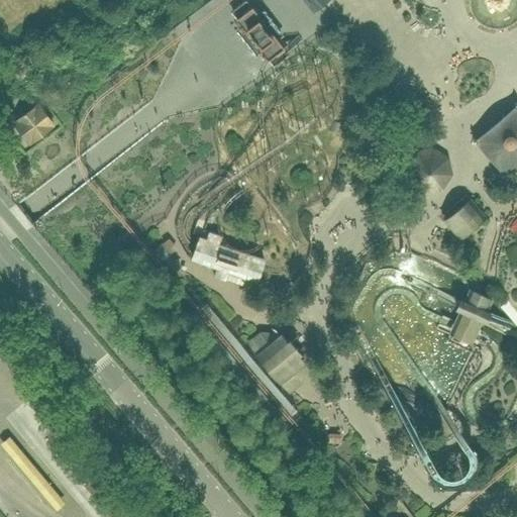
[(303,0),(313,12),(322,6),(328,0),(303,0)]
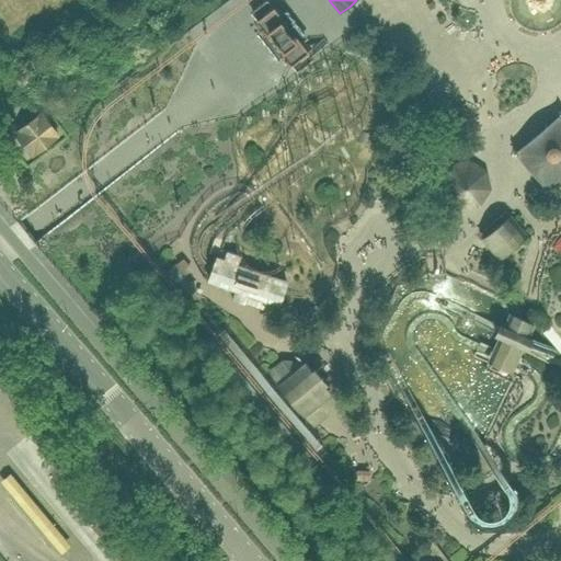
[(268,2),(252,14),(260,24),(273,42),(287,59),(295,69),(310,56),(304,47),(289,29),(276,11),(268,2)]
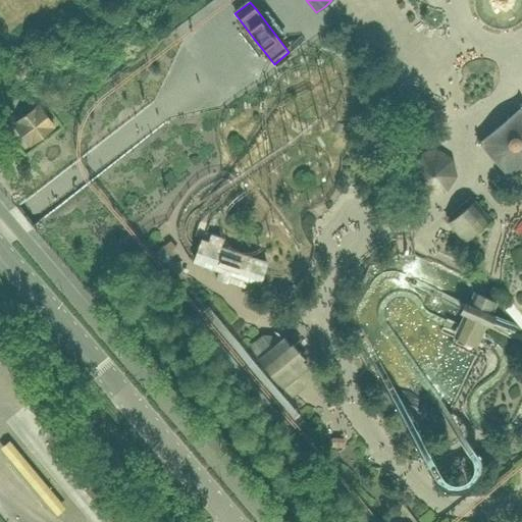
[(239,93),(255,82),(248,72),(232,83),(239,93)]
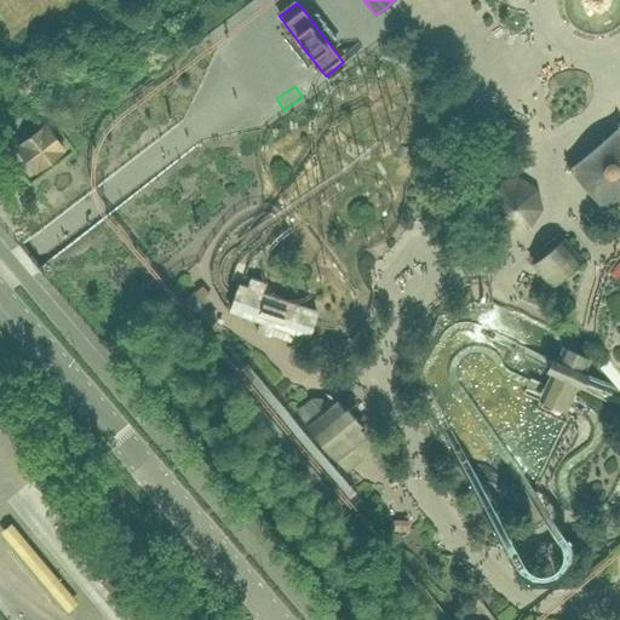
[(36,168),(40,165),(64,147),(46,125),(45,124),(17,145),(36,168)]
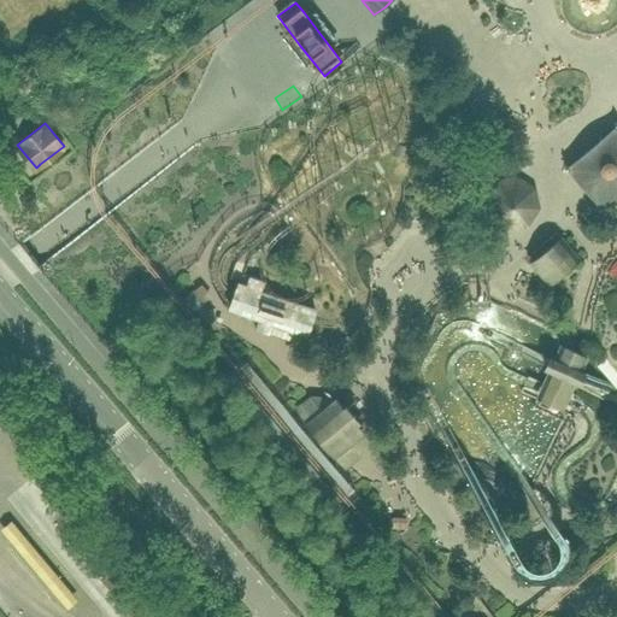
[(616,125),(568,168),(601,206),(616,193),(616,125)]
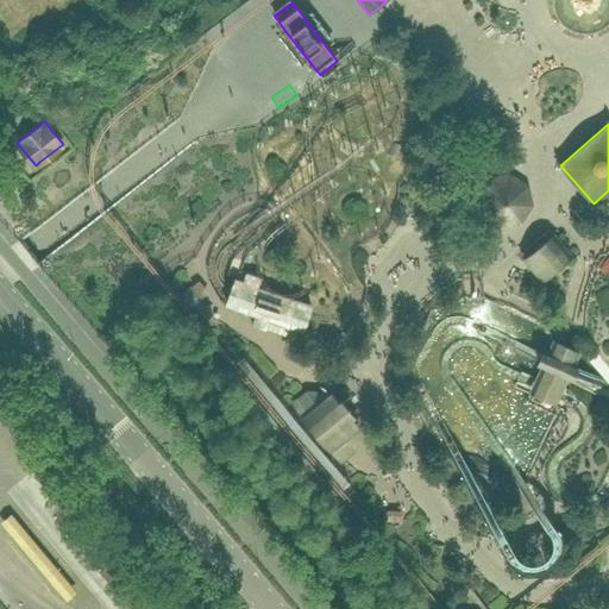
[(189,162),(195,173),(224,155),(218,144),(189,162)]
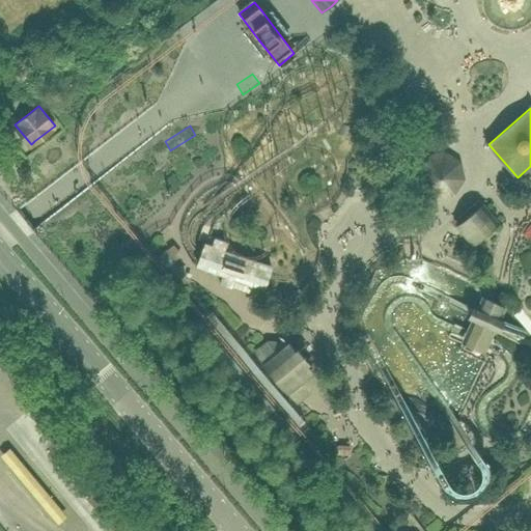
[(435,199),(437,200),(454,196),(466,182),(465,164),(452,150),(434,148),(418,159),(413,176),(420,193),(435,199)]
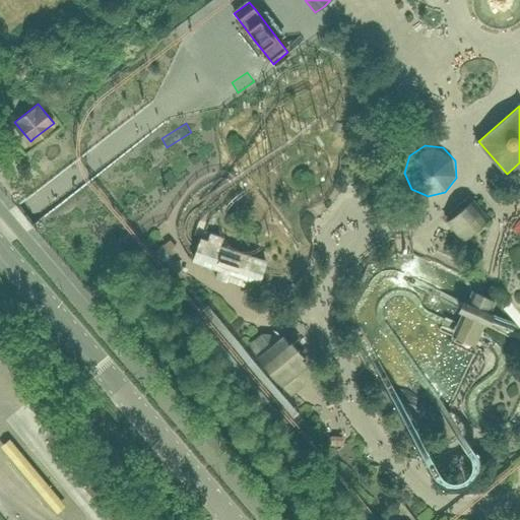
[(473,200),(447,221),(460,238),(461,240),(488,217),(473,200)]
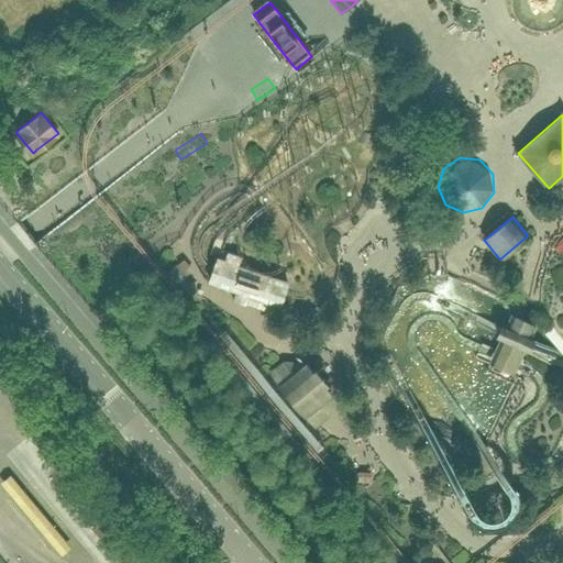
[(277,308),(278,304),(279,304),(283,293),(287,280),(239,266),(233,264),(224,262),(217,260),(214,269),(210,282),(238,290),(235,299),(272,310),(276,311),(277,308)]
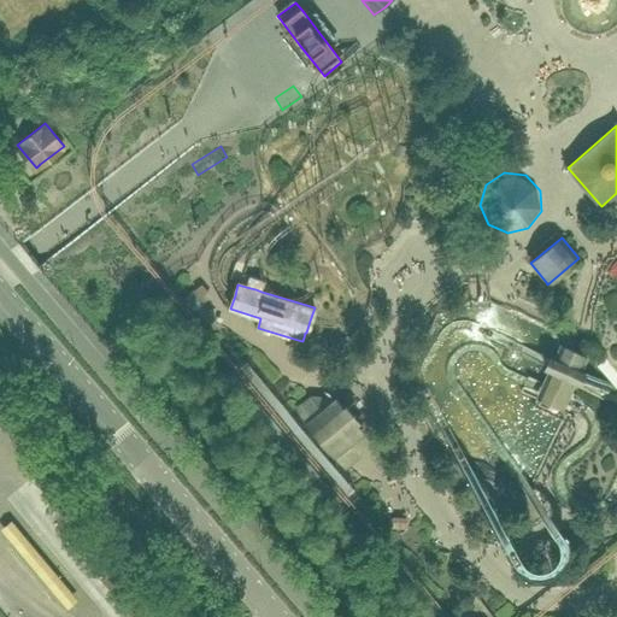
[(217,318),(195,294),(183,305),(204,329),(215,321),(217,318)]
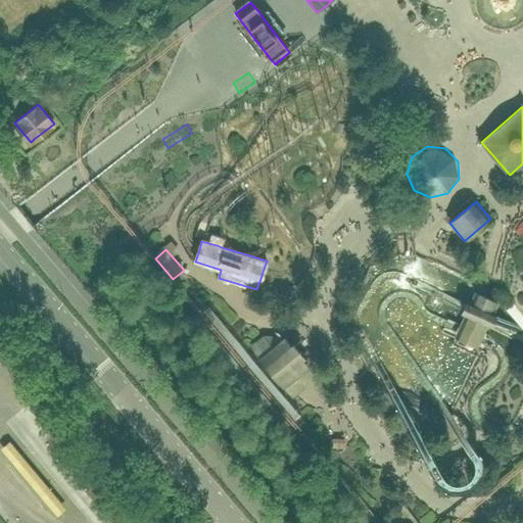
[(497,305),(498,301),(491,298),(481,294),(476,292),(469,308),(462,325),(484,334),(491,319),(497,305)]
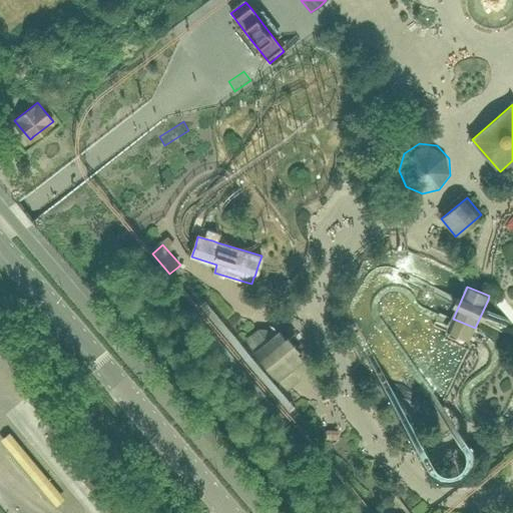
[(475,328),(453,319),(447,333),(468,343),(475,328)]
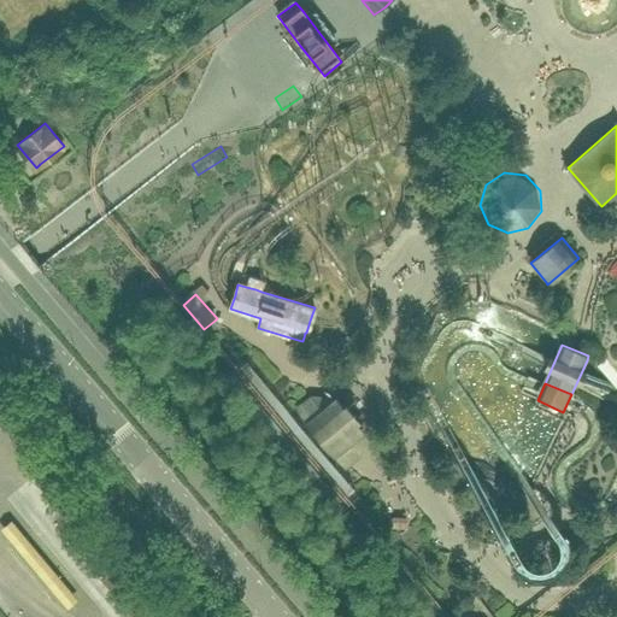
[(311,398),(298,410),(348,466),(360,456),(363,429),(356,422),(344,407),(335,398),(315,395),(311,398)]
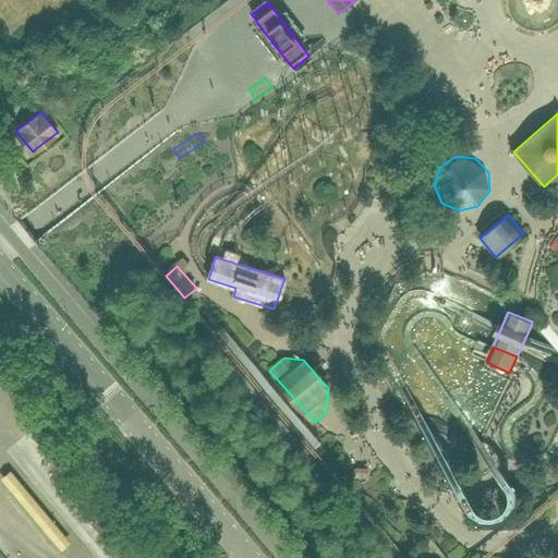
[(360,458),(355,471),(368,476),(373,463),(360,458)]
